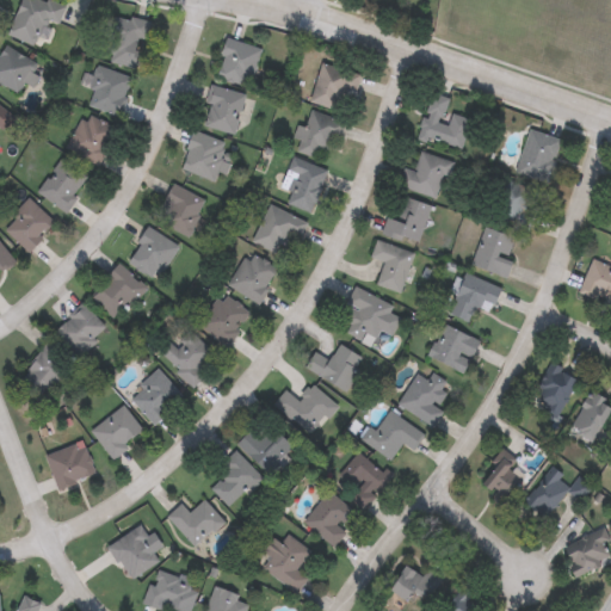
[(8,37),(20,0),(42,0),(65,8),(59,26),(45,22),(36,47),(8,37)]
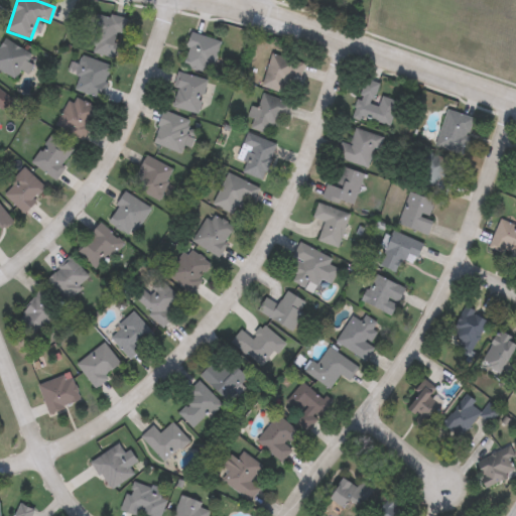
[(91,52),(100,14),(125,21),(116,59),(91,52)]
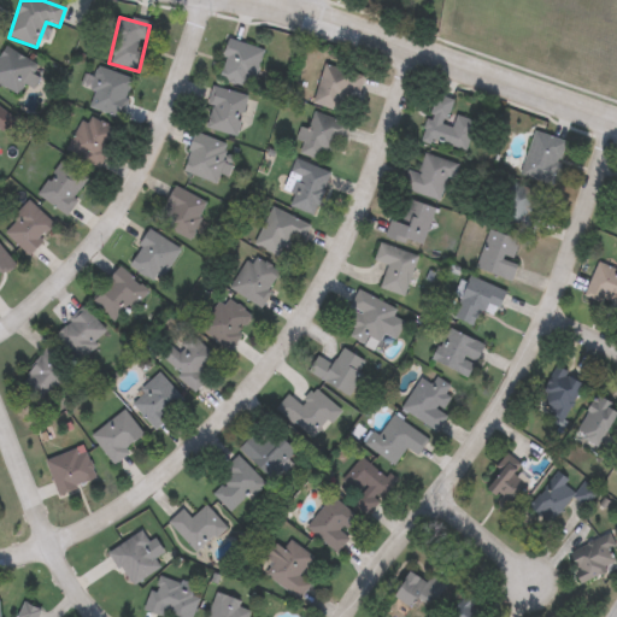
[(218,81),(228,41),(264,50),(254,89),(218,81)]
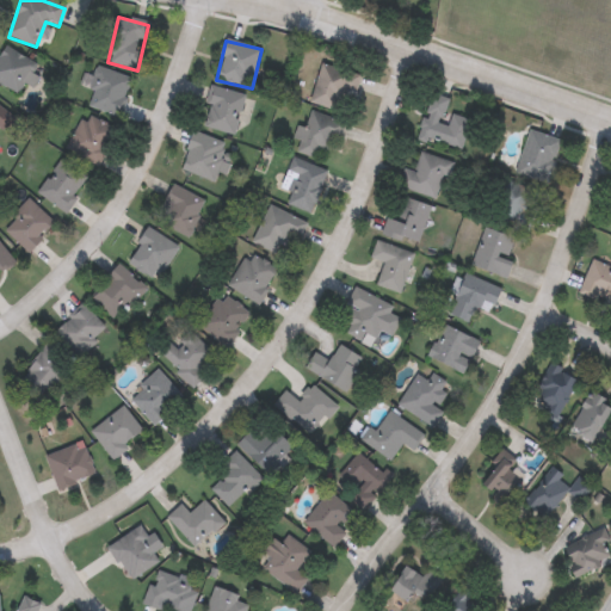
[(355,88),(347,87),(340,111),(310,103),(321,63),(358,74),(355,88)]
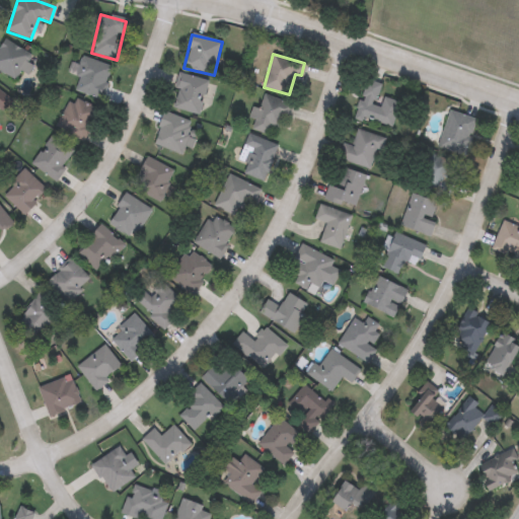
[(73,90),(82,58),(113,67),(102,99),(73,90)]
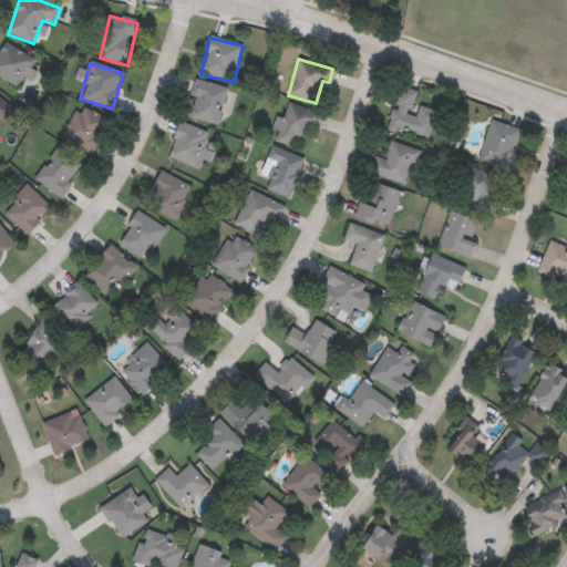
[(186,117),(197,81),(228,90),(217,126),(186,117)]
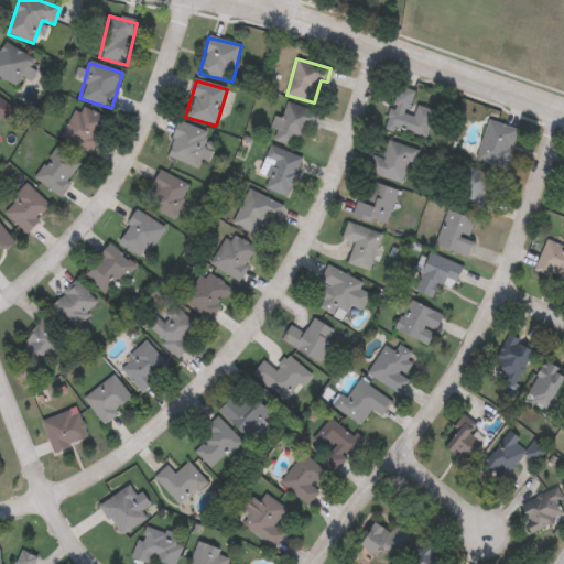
[(384,131),(399,88),(415,94),(409,115),(415,117),(418,108),(433,112),(424,143),(384,131)]
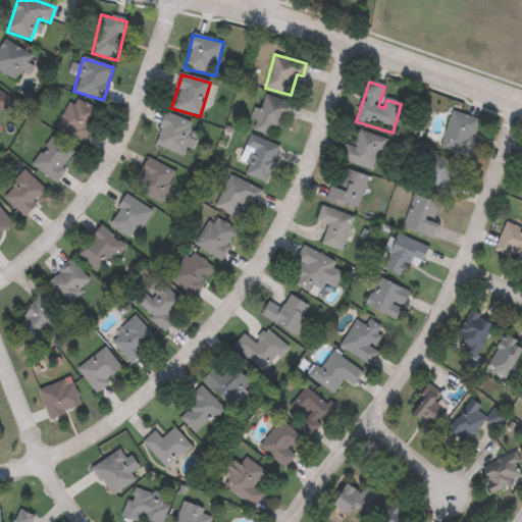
[(479,121),(467,158),(439,149),(452,112),(479,121)]
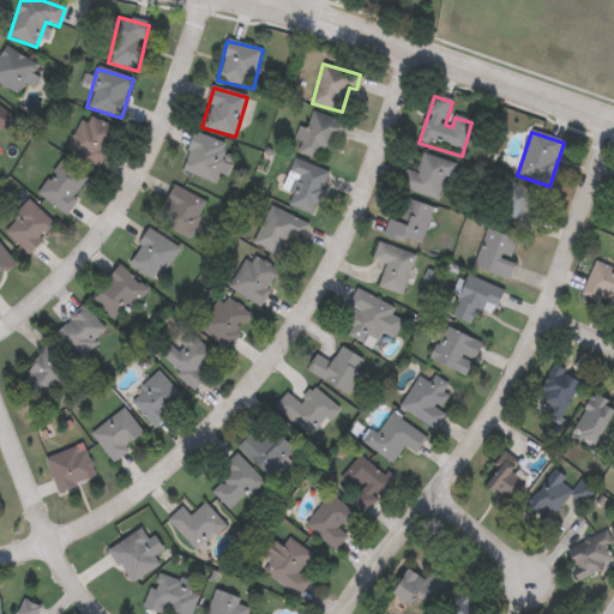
[(453,164),(440,202),(401,188),(407,172),(416,174),(422,154),(453,164)]
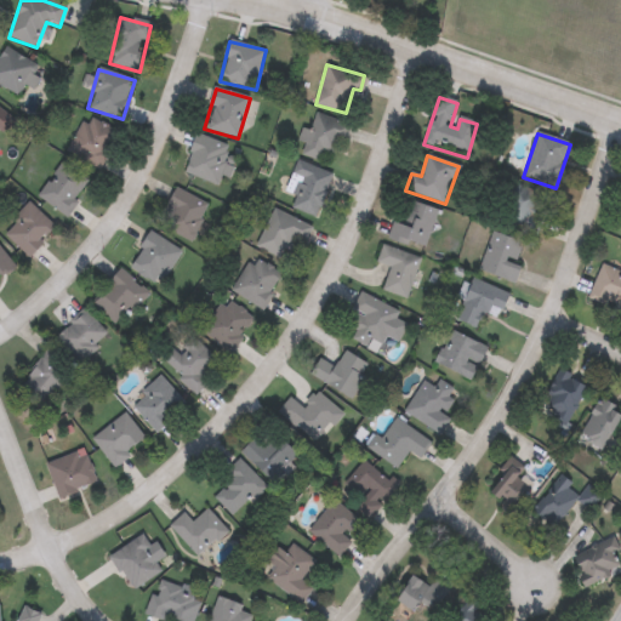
[(534,233),(500,220),(512,184),(547,198),(534,233)]
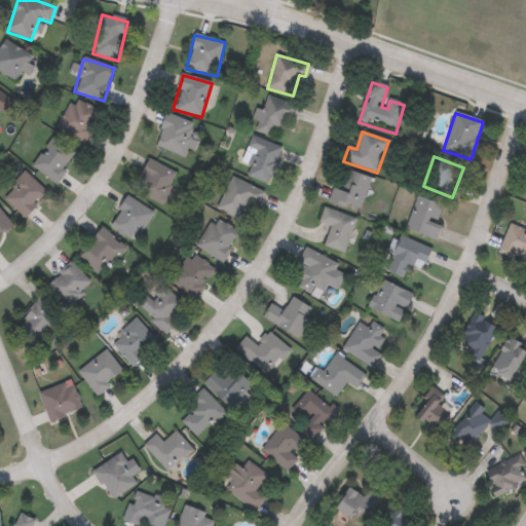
[(328,201),(333,188),(341,191),(349,171),(372,179),(359,213),(328,201)]
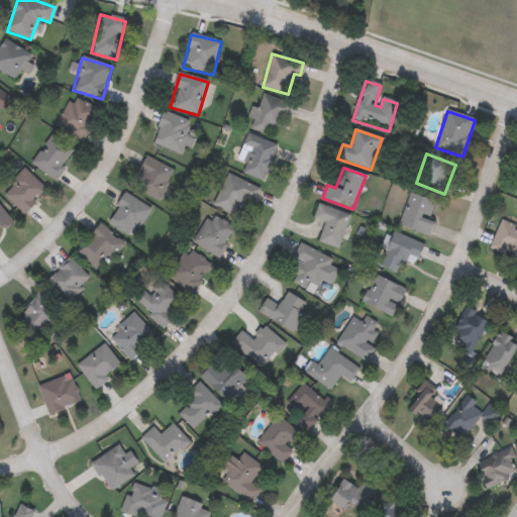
[(410,194),(436,203),(430,220),(434,222),(429,237),(399,226),(410,194)]
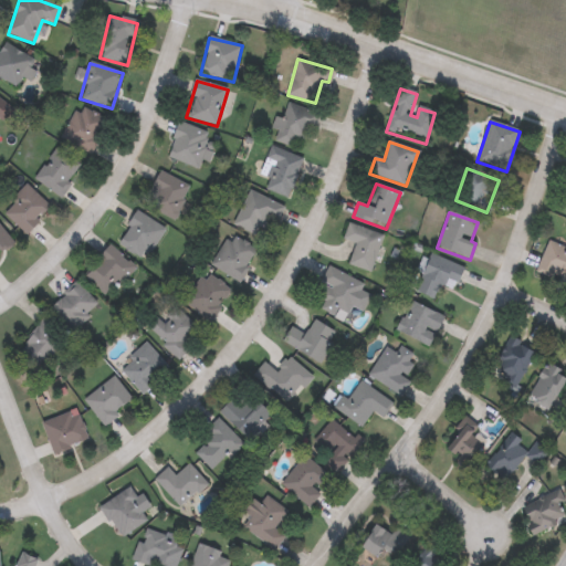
[(355,244),(343,241),(348,224),(384,237),(371,273),(348,265),(355,244)]
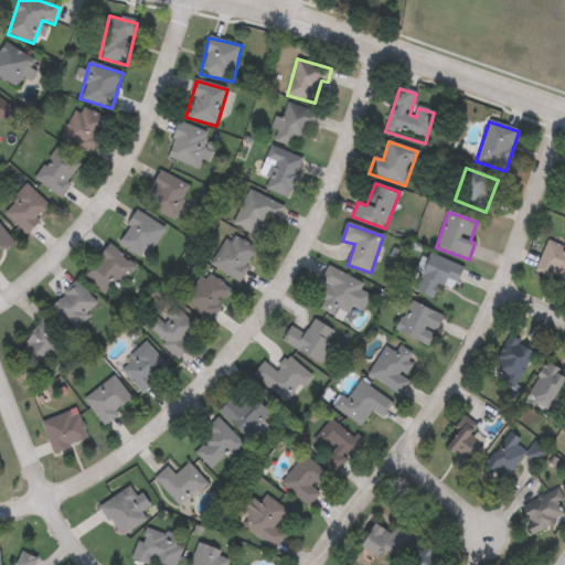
[(373,290),(363,311),(351,307),(344,321),(317,308),(328,286),(320,283),(327,268),(373,290)]
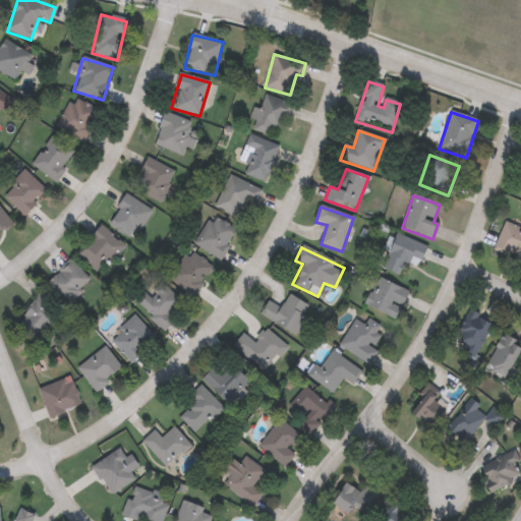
[(369,365),(339,347),(359,315),(384,331),(372,349),(378,352),(369,365)]
